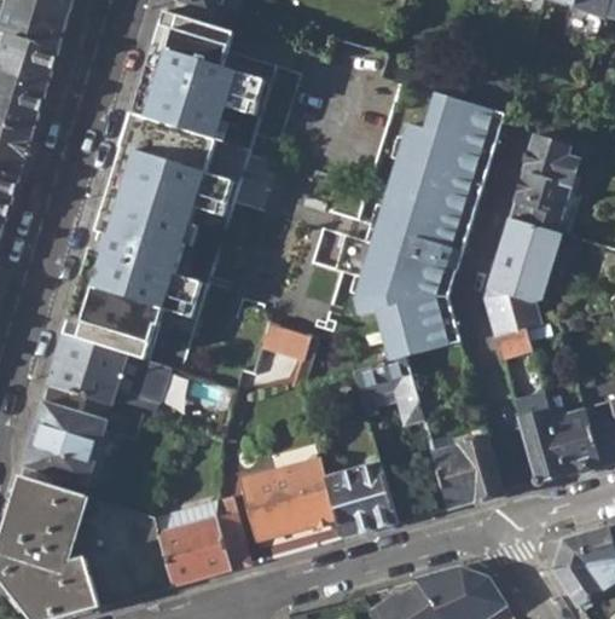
[(70,0),(4,0),(0,12),(0,29),(5,30),(57,46),(70,0)]
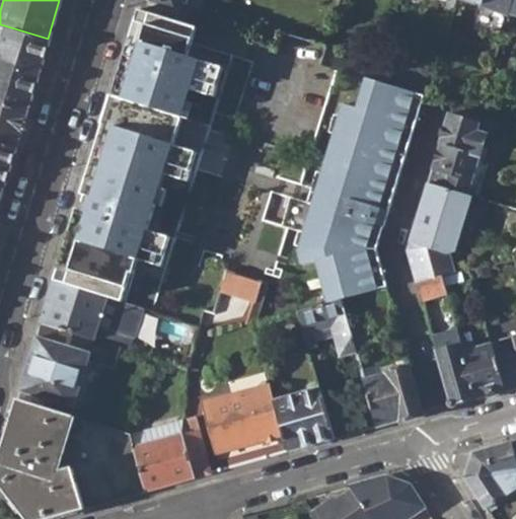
[(150,0),(193,12),(197,0),(150,0)]
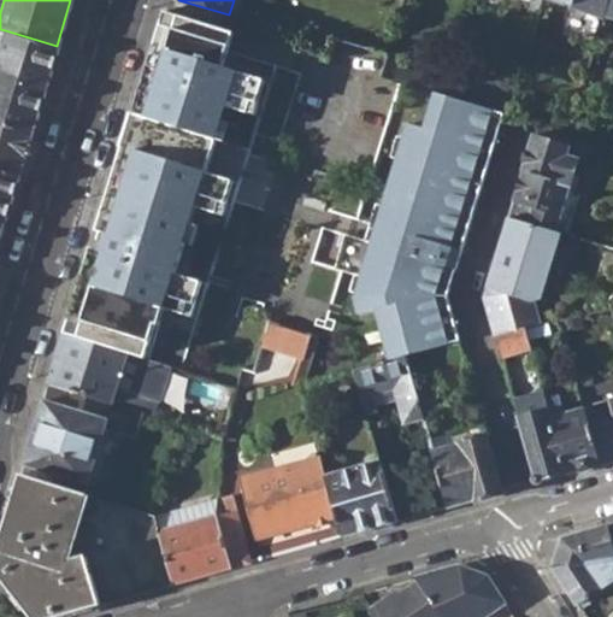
[(526,0),(524,9),(534,12),(537,0),(526,0)]
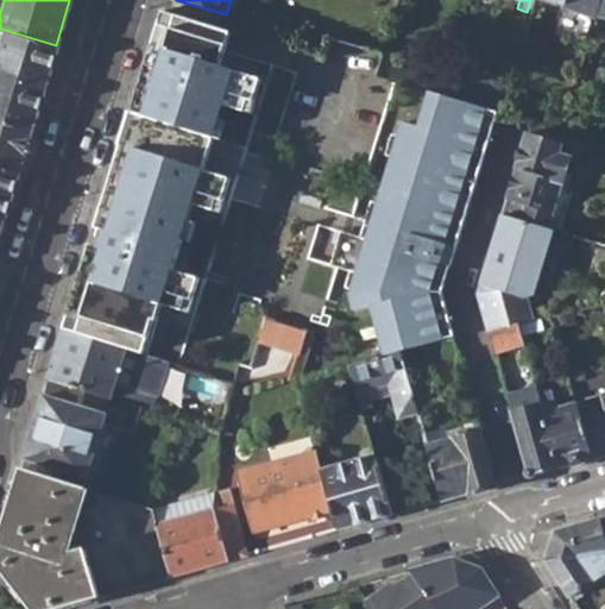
[(546,0),(592,14),(596,0),(546,0)]
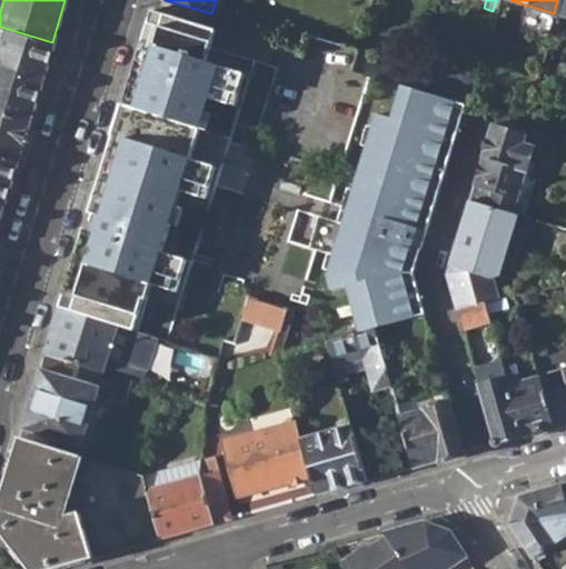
[(565,0),(557,0),(554,13),(565,18),(565,0)]
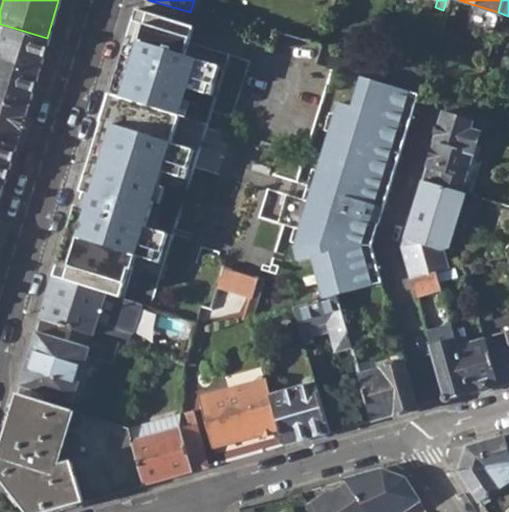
[(190,24),(135,7),(82,176),(90,178),(85,193),(81,207),(73,205),(51,276),(120,299),(133,254),(151,260),(154,250),(158,251),(164,232),(142,226),(155,183),(149,182),(153,168),(177,176),(180,166),(184,167),(190,149),(168,142),(181,99),(176,97),(179,86),(203,93),(206,83),(210,84),(216,66),(181,55),(190,24)]
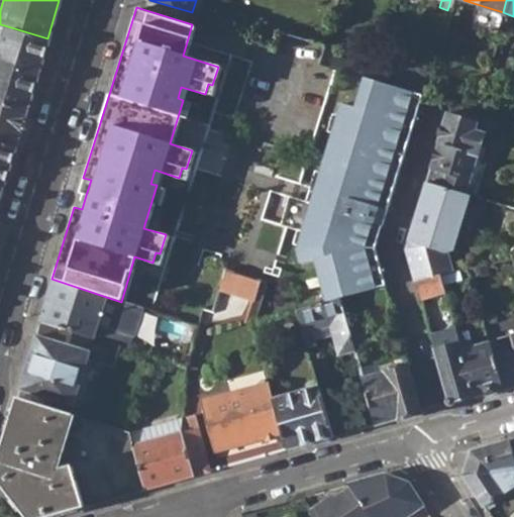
[(47,38),(4,25),(0,35),(0,65),(19,71),(35,76),(47,38)]
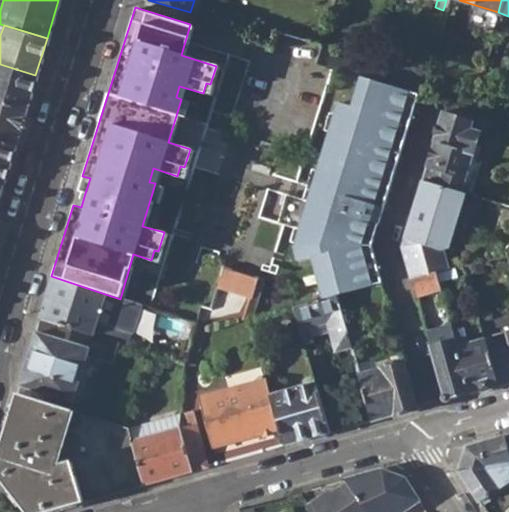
[(191,44),(189,54),(221,62),(223,52),(191,44)]
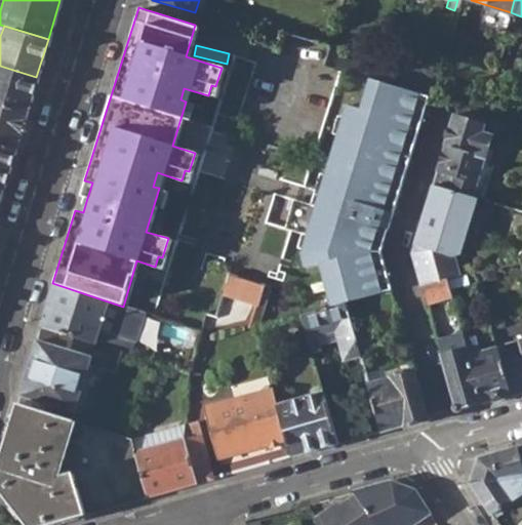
[(0,105),(26,113),(36,77),(19,72),(0,66),(0,105)]
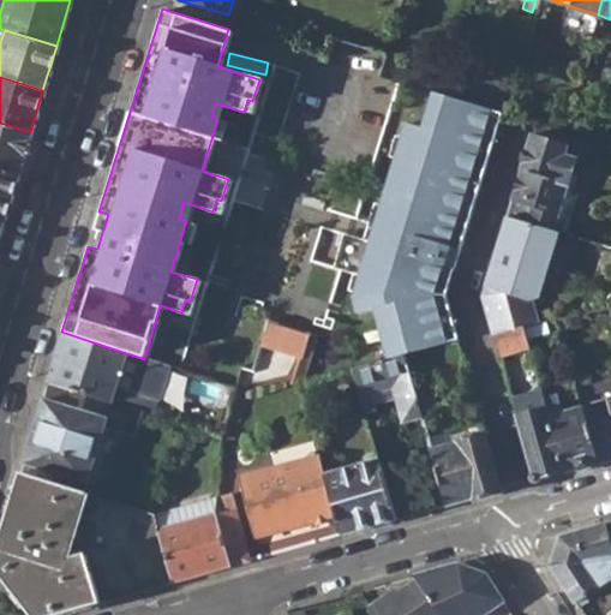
[(376,327),(384,359),(402,354),(455,339),(443,297),(497,114),(430,93),(419,129),(402,124),(399,138),(393,159),(377,206),(366,243),(360,240),(340,234),(331,269),(349,275),(357,276),(351,292),(349,299),(359,333),(376,327)]
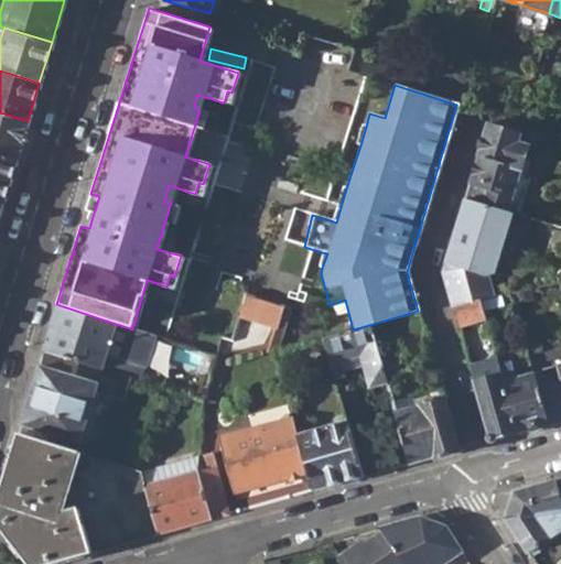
[(28,121),(0,112),(0,155),(14,161),(28,121)]
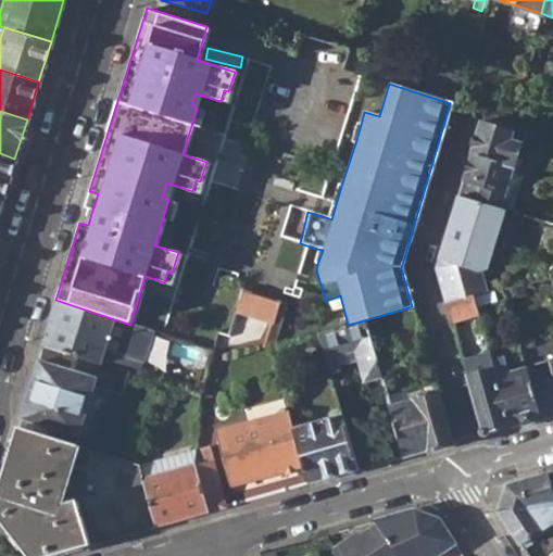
[(512,191),(510,190),(502,188),(508,169),(523,125),(481,112),(456,194),(489,204),(505,210),(512,191)]
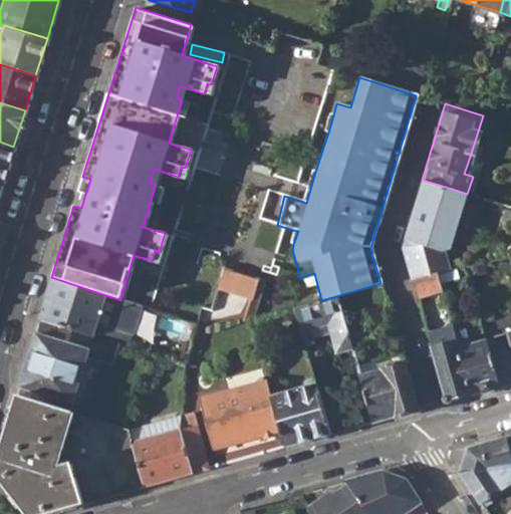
[(328,133),(333,115),(327,113),(322,131),(328,133)]
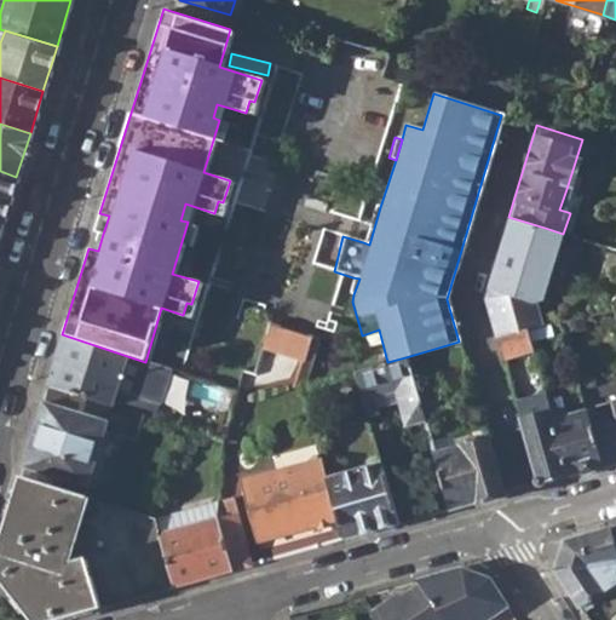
[(0,229),(16,177),(0,171),(0,229)]
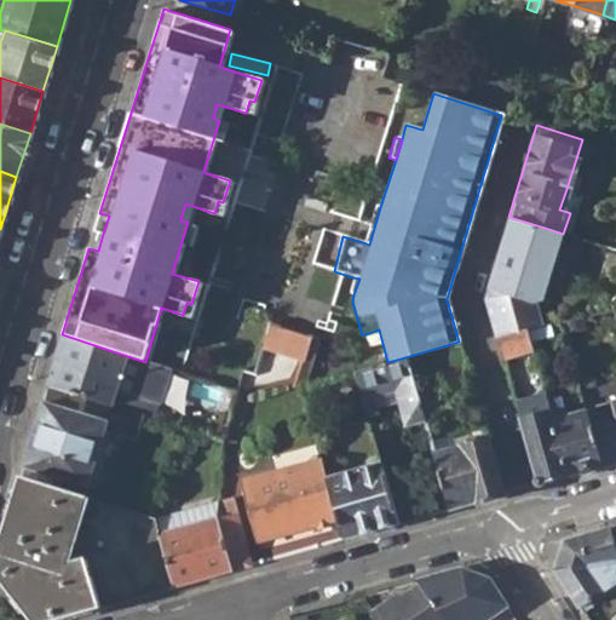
[(574,193),(566,189),(559,210),(568,212),(574,193)]
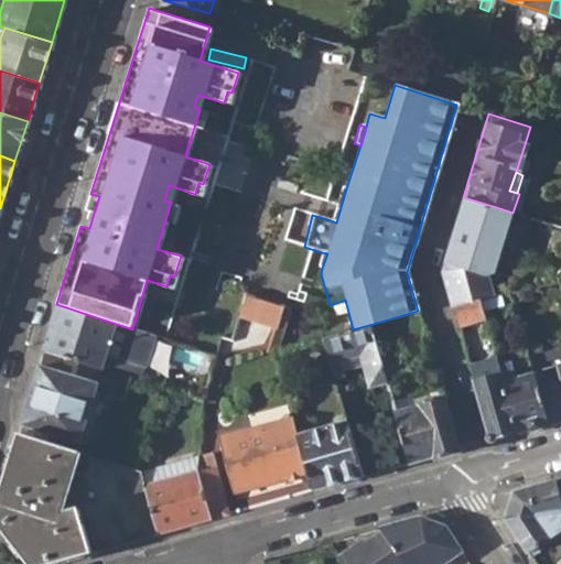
[(346,188),(341,187),(331,220),(336,223),(346,188)]
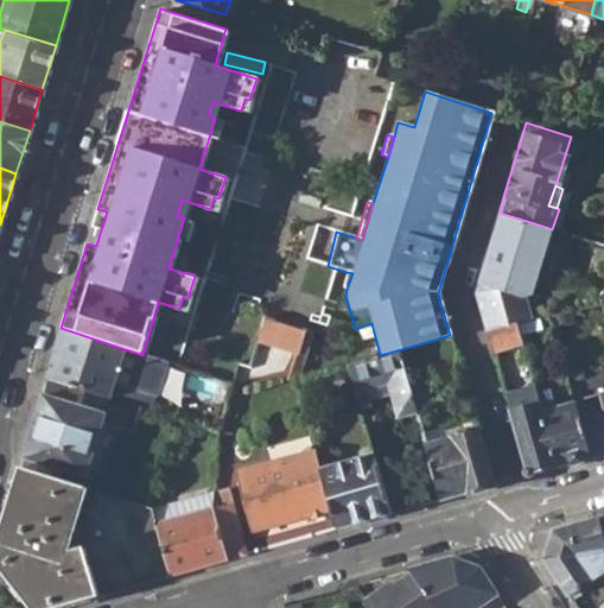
[(107,211),(97,209),(93,227),(101,229),(107,211)]
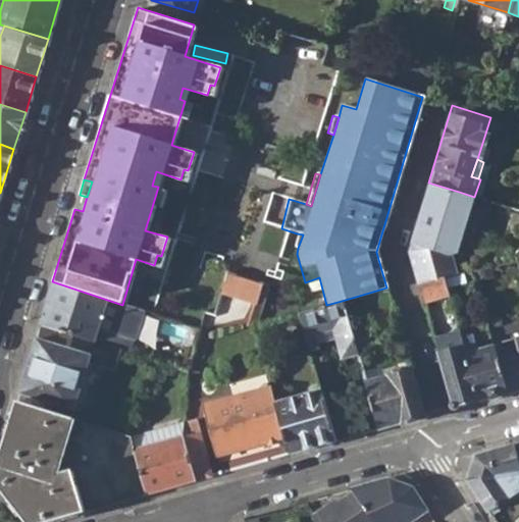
[(408,251),(417,284),(436,278),(431,258),(437,260),(459,192),(428,183),(408,251)]
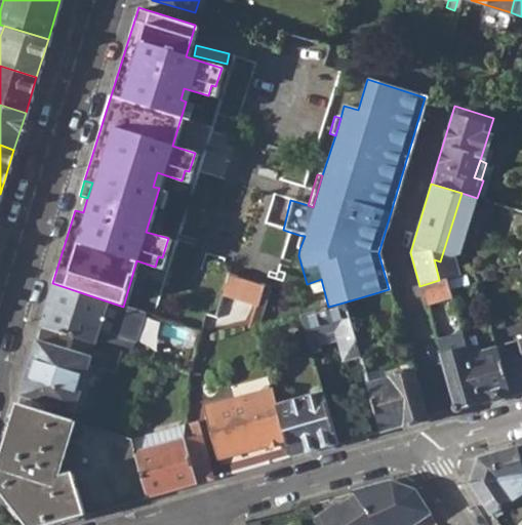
[(305,236),(298,235),(294,248),(299,249),(305,236)]
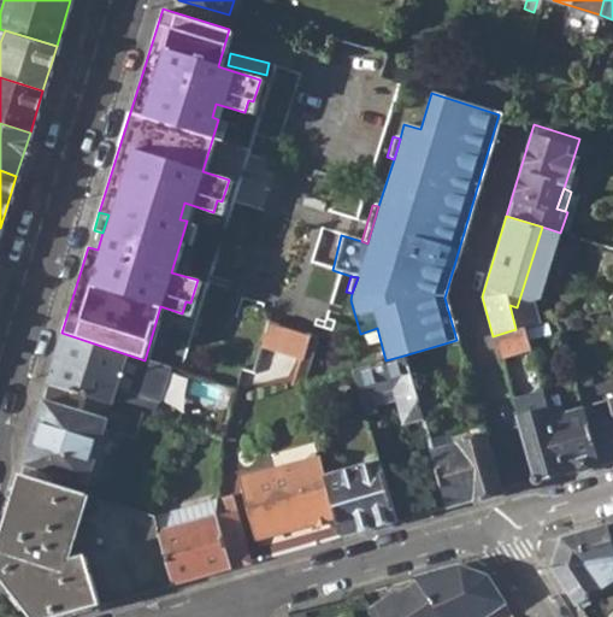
[(259,345),(294,356),(298,357),(306,359),(313,336),(267,322),(259,345)]
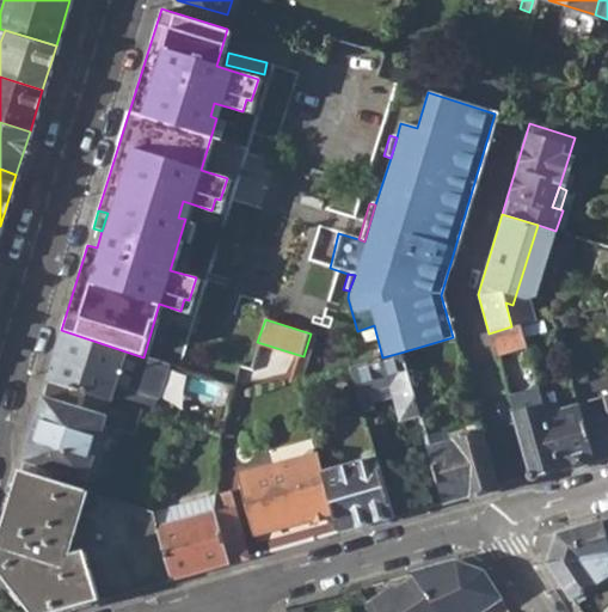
[(489,334),(495,353),(523,346),(517,325),(511,326),(489,334)]
